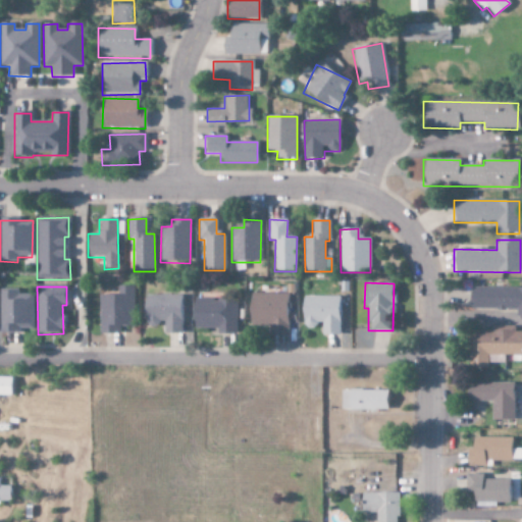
[(100,295),(99,332),(132,333),(133,286),(117,286),(117,296),(100,295)]
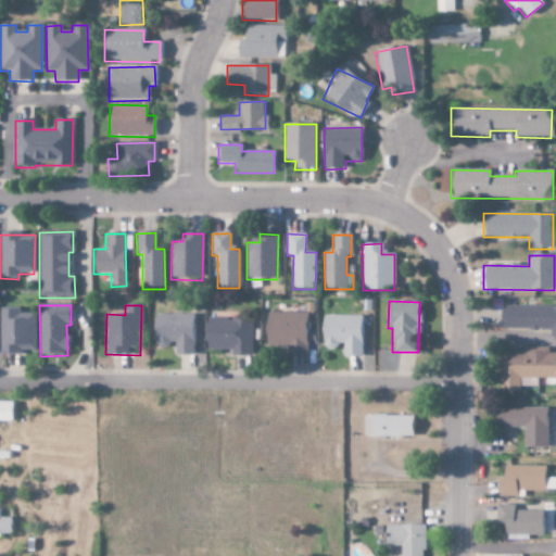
[(555,306),(501,306),(501,330),(550,330),(550,340),(555,340),(555,306)]
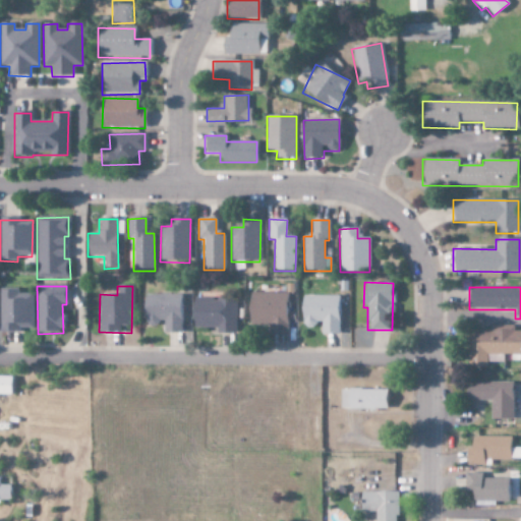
[(0,290),(0,308),(0,333),(18,333),(18,329),(33,328),(32,294),(19,294),(19,290),(0,290)]
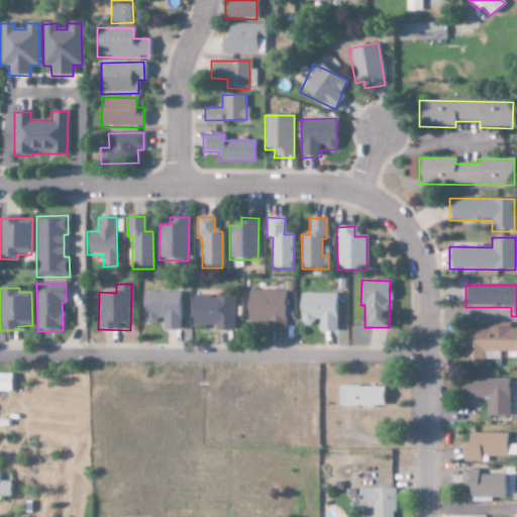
[(248,324),(266,324),(267,332),(285,332),(284,291),(247,292),(248,324)]
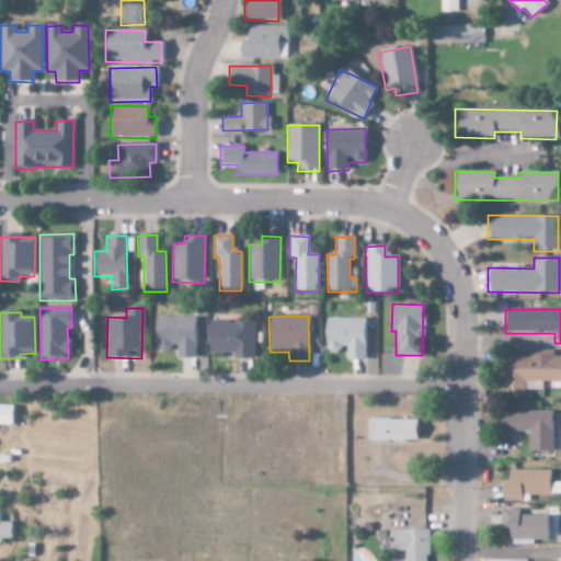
[(176,359),(195,359),(194,318),(156,318),(156,350),(176,350),(176,359)]
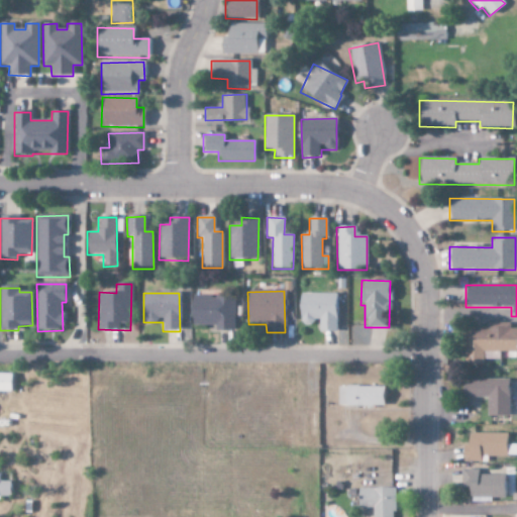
[(319,332),(336,332),(335,294),(299,294),(300,324),(319,323),(319,332)]
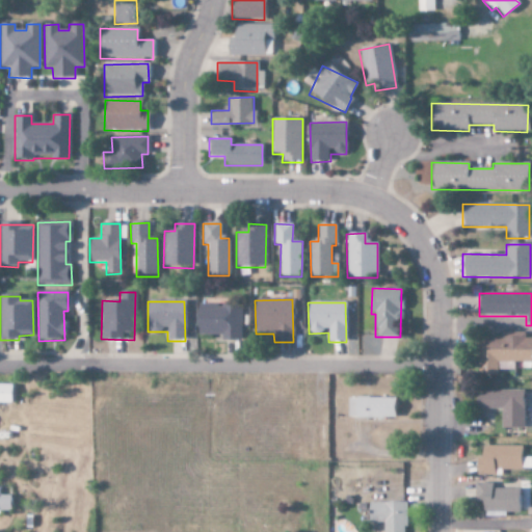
[(222,336),(222,341),(242,341),(242,306),(197,304),(197,335),(222,336)]
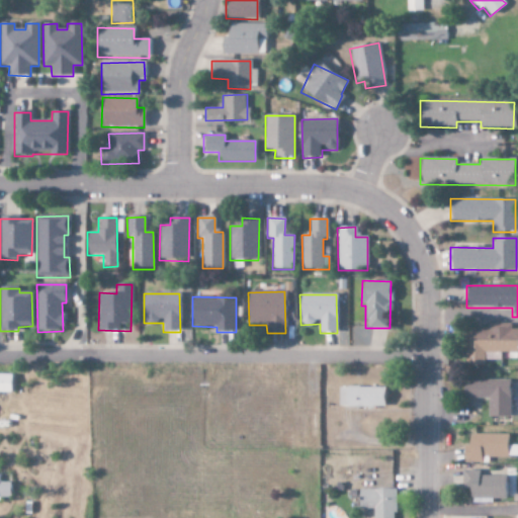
[(517,352),(517,331),(511,331),(511,324),(487,324),(487,330),(465,330),(464,365),(484,366),(484,352),(517,352)]
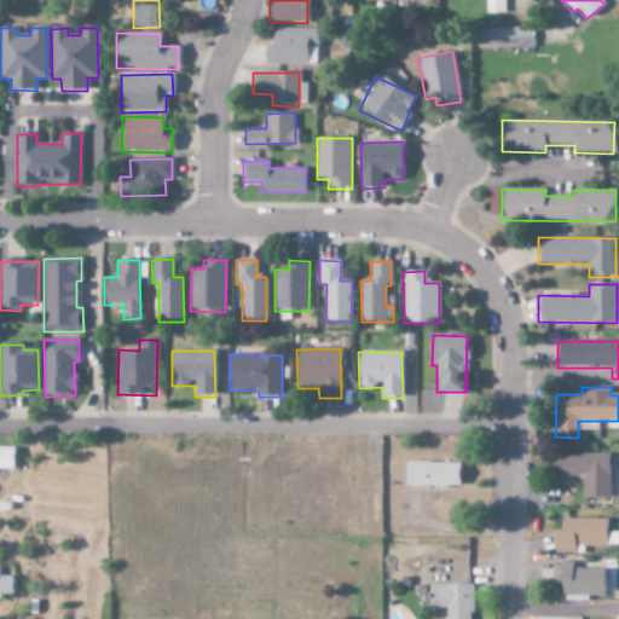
[(0,469),(15,469),(16,449),(0,447),(0,469)]
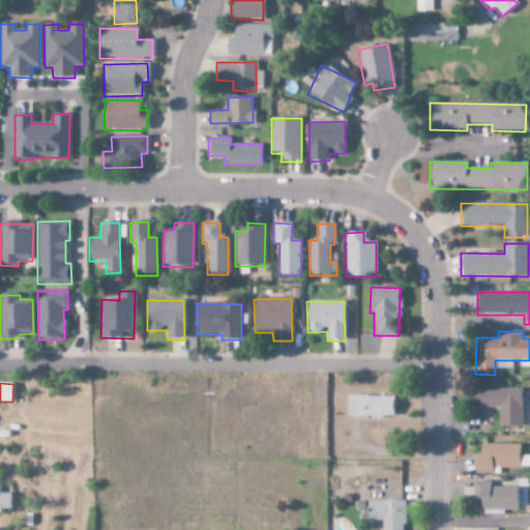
[(521,389),(473,389),(473,408),(499,408),(499,427),(521,428),(521,389)]
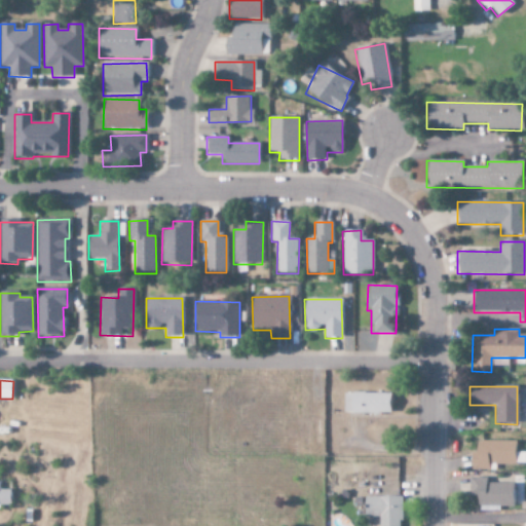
[(390,393),(343,393),(342,413),(390,414),(390,393)]
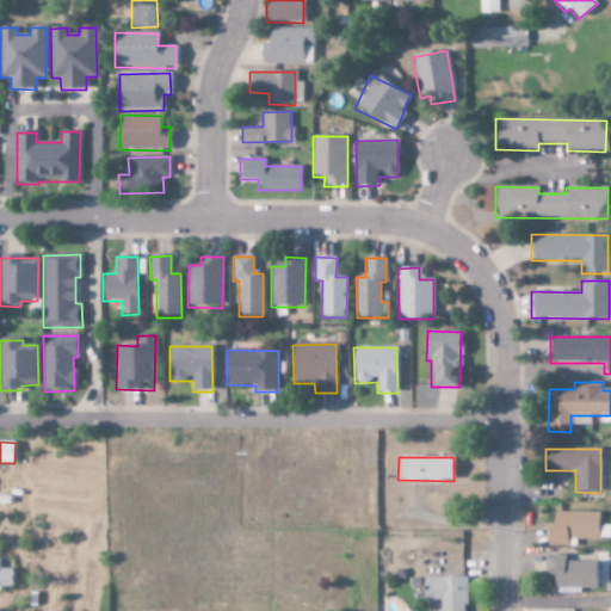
[(566,547),(566,539),(597,539),(598,513),(553,512),(553,525),(547,525),(547,545),(566,547)]
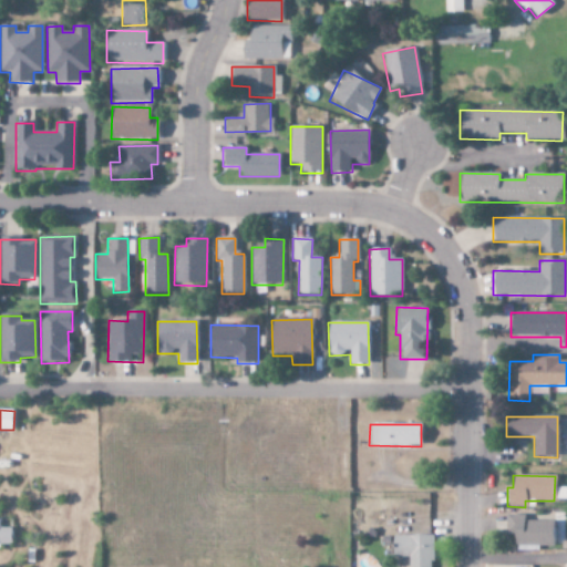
[(550,522),(524,521),(524,515),(505,515),(505,534),(514,534),(514,546),(550,546),(550,522)]
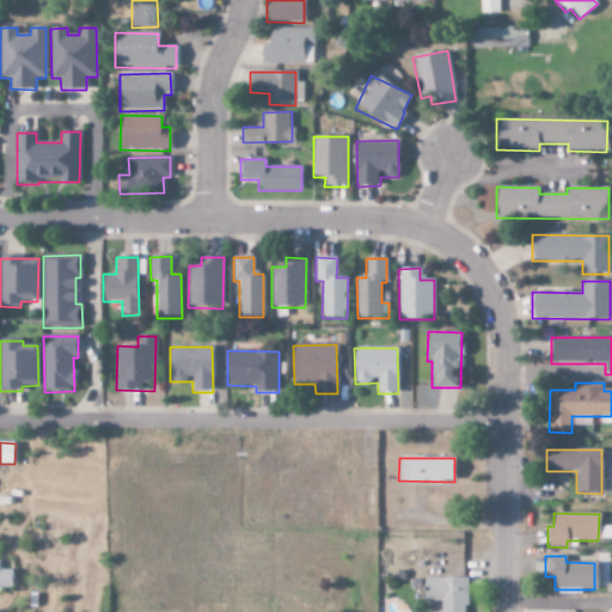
[(12,571),(0,571),(0,591),(12,591),(12,571)]
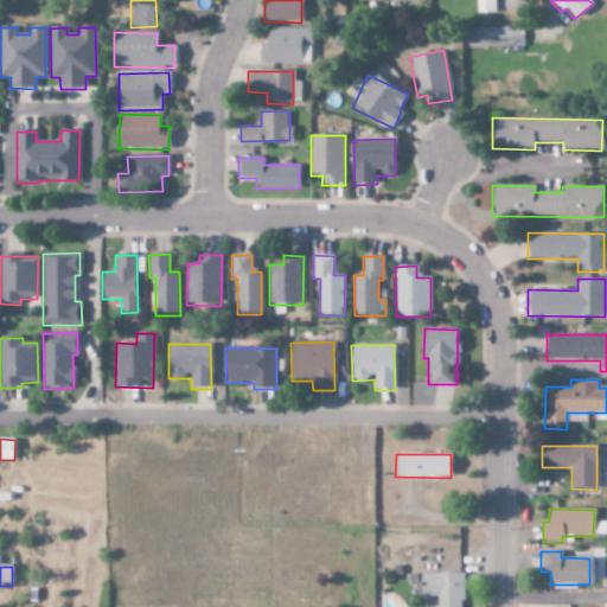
[(462,606),(461,573),(420,574),(420,598),(436,598),(436,606),(462,606)]
